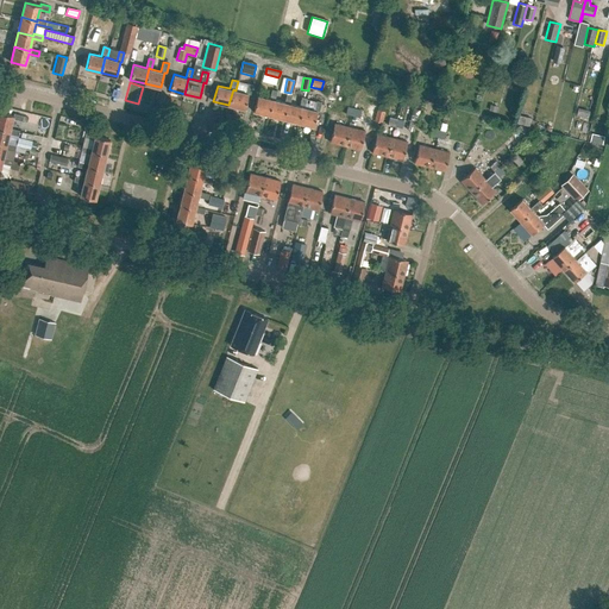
[(233,89),(228,105),(244,108),(248,93),(250,94),(252,85),(248,83),(245,93),(236,90),(233,89)]
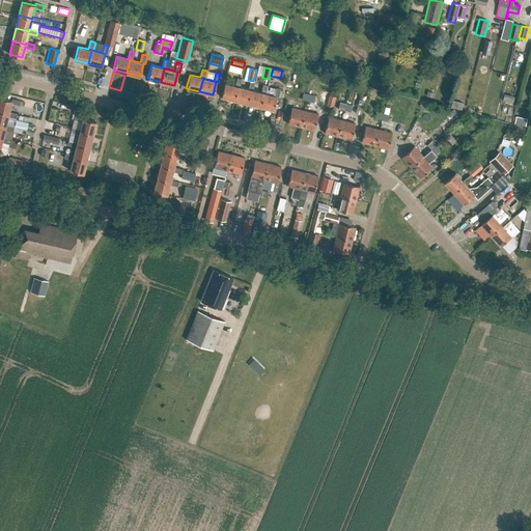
[(224,83),(221,96),(234,100),(238,86),(240,87),(242,79),(238,78),(235,86),(224,83)]
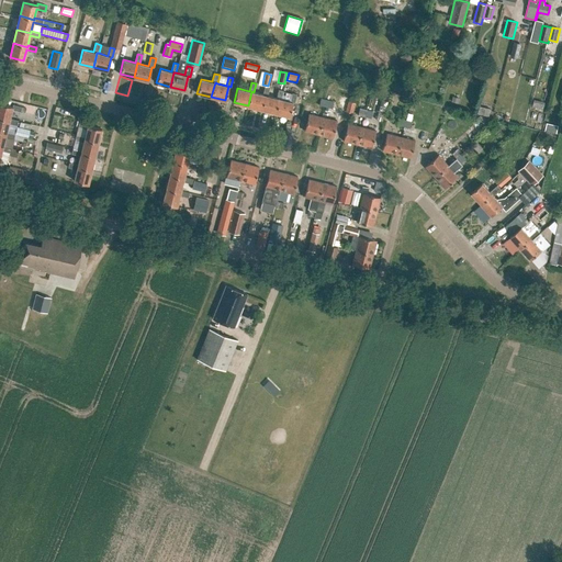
[(262,94),(254,92),(251,91),(248,105),(261,109),(265,96),(267,96),(269,87),(265,86),(262,94)]
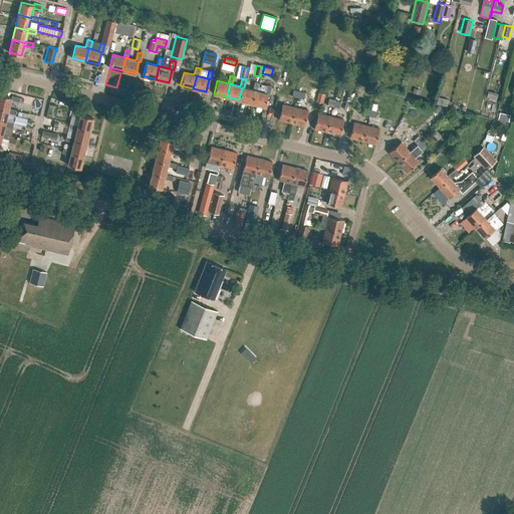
[(242,87),(239,99),(252,103),(255,90),(257,90),(259,82),(254,81),(252,89),(244,87),(242,87)]
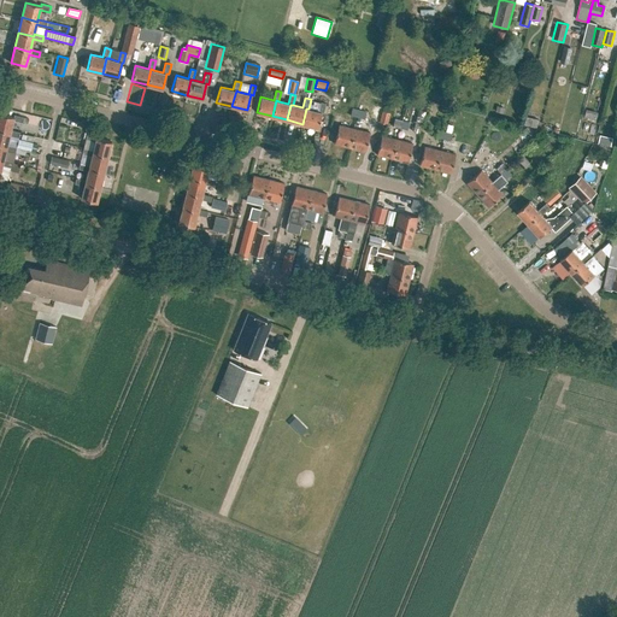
[(306,109),(303,124),(317,128),(322,112),(323,112),(325,103),(321,101),(318,111),(309,109),(306,109)]
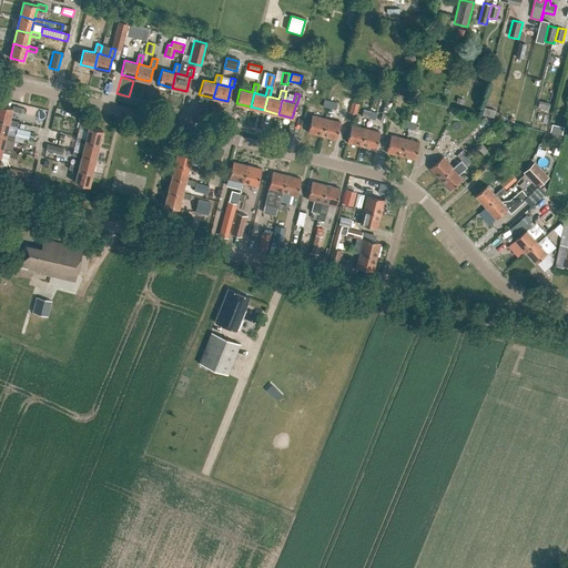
[(393,99),(386,97),(381,121),(386,122),(393,99)]
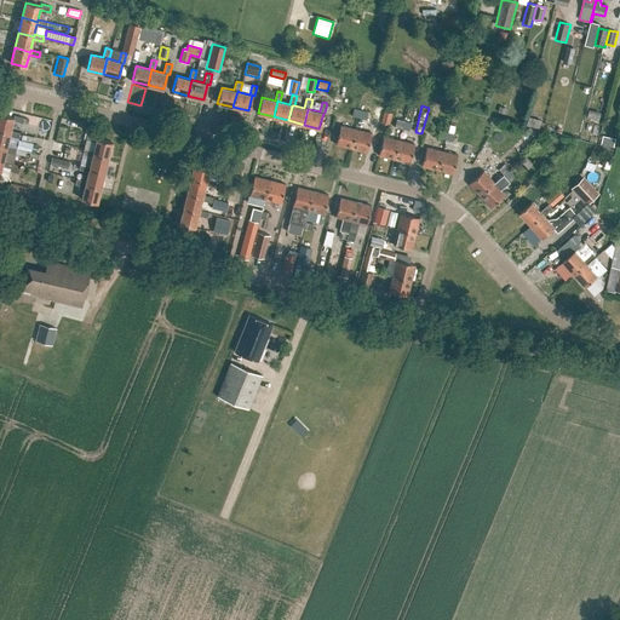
[(377,121),(382,109),(374,107),(371,120),(377,121)]
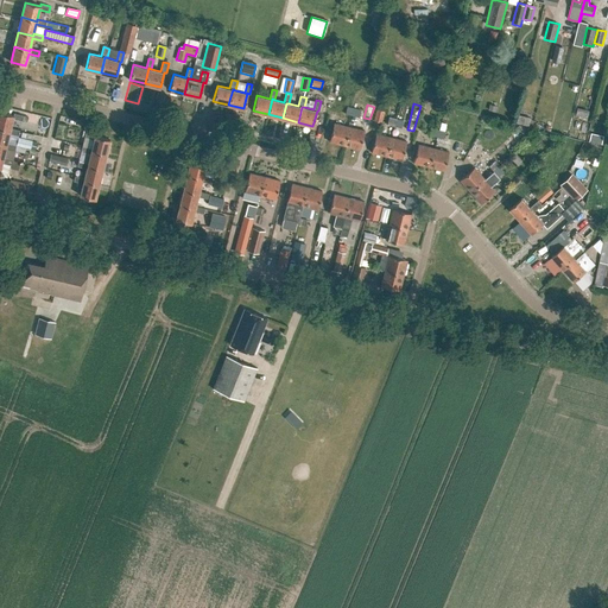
[(21,120),(23,115),(13,113),(13,115),(0,111),(0,127),(10,130),(10,128),(12,118),(21,120)]
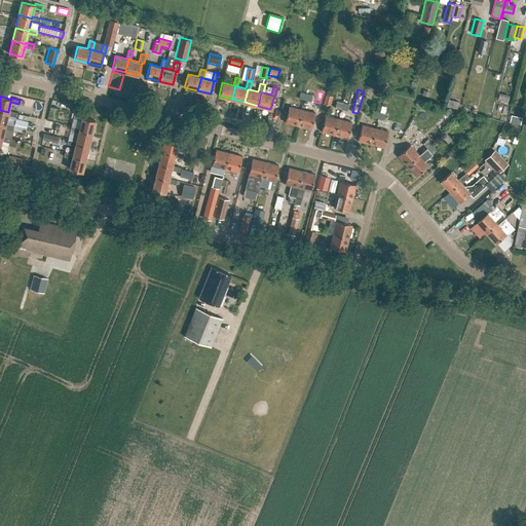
[(325,96),(323,105),(329,106),(332,97),(325,96)]
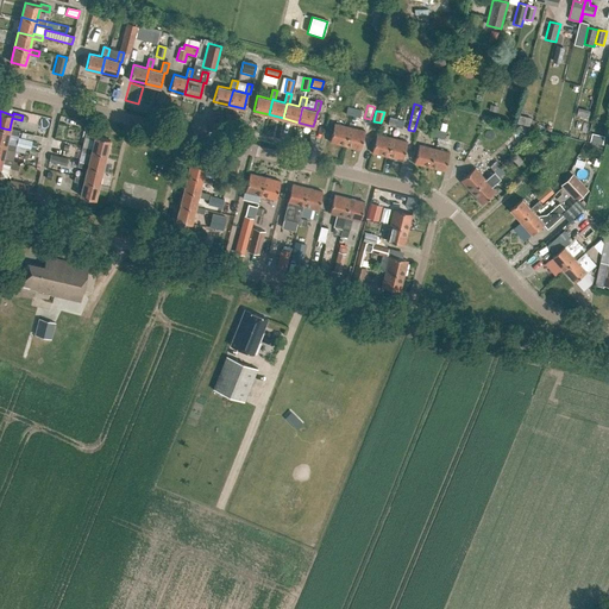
[(428,119),(420,117),(416,131),(425,133),(428,119)]
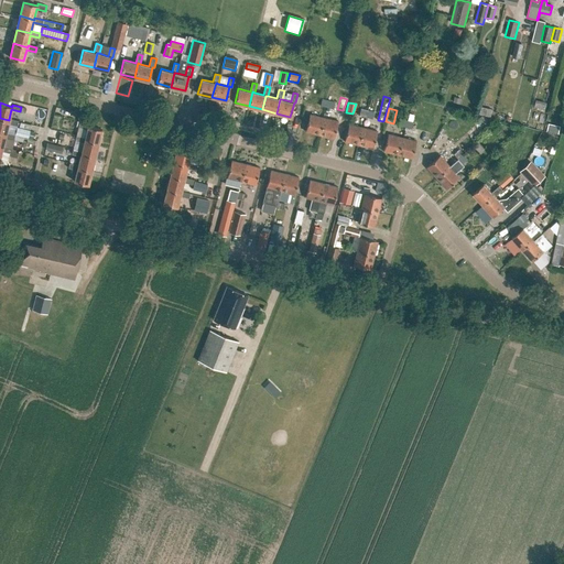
[(492,111),(483,109),(480,116),(491,119),(492,111)]
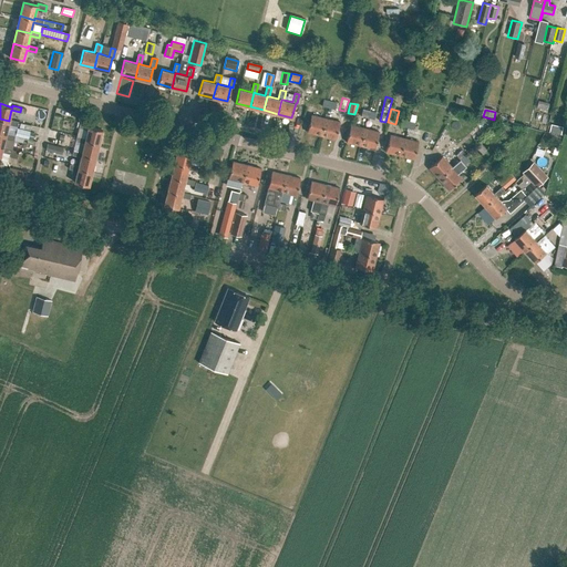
[(311,114),(307,132),(336,138),(340,122),(311,114)]
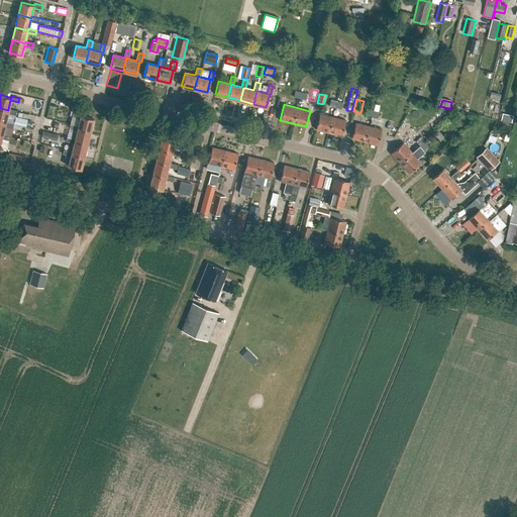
[(15,115),(16,110),(8,109),(8,110),(0,108),(0,121),(5,123),(5,121),(7,113),(15,115)]
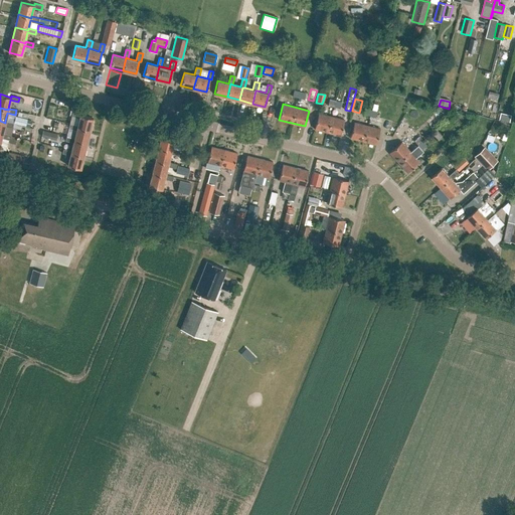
[(77,126),(77,127),(90,131),(94,118),(80,115),(80,113),(72,111),(71,116),(79,118),(77,126)]
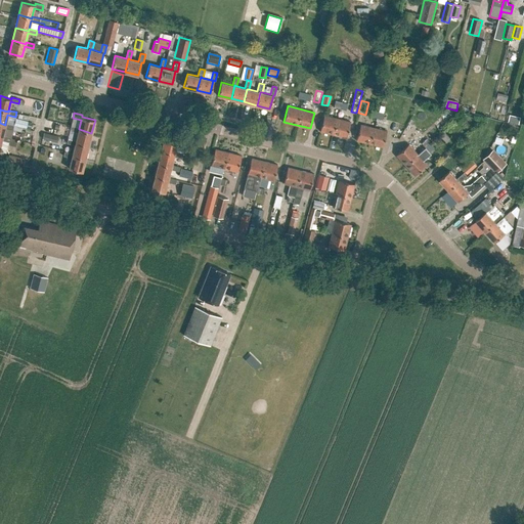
[(323,115),(319,131),(346,137),(350,122),(323,115)]
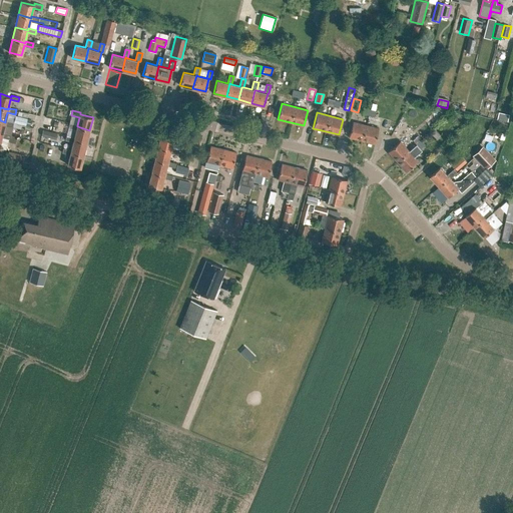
[(12,126),(13,122),(5,120),(5,122),(0,120),(0,133),(2,134),(2,132),(4,124),(12,126)]
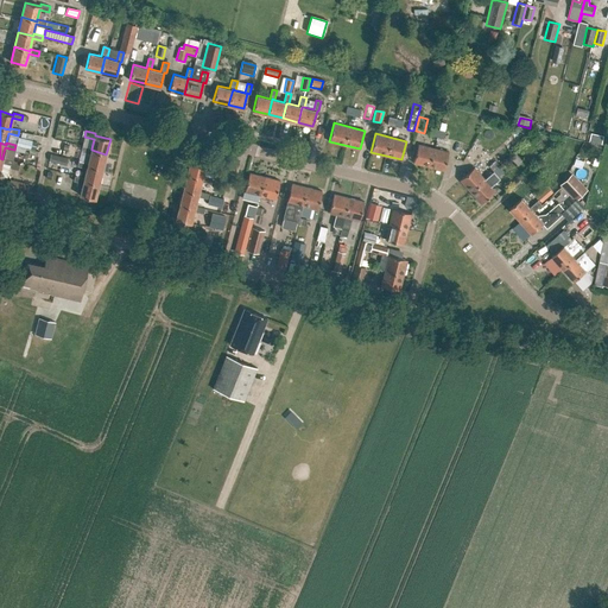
[(418,144),(413,163),(444,170),(449,152),(418,144)]
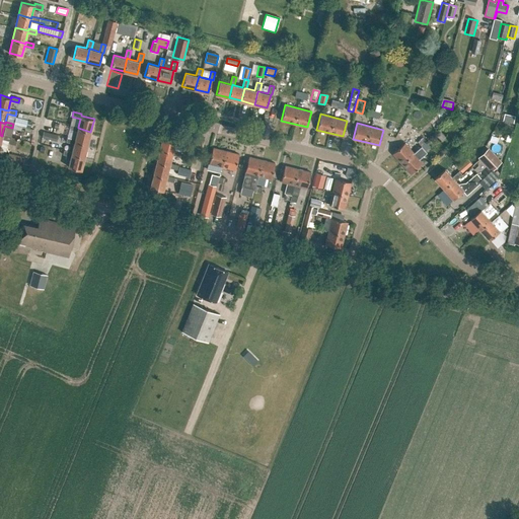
[(74,141),(87,144),(90,132),(78,128),(78,127),(70,125),(69,129),(77,131),(75,139),(74,141)]
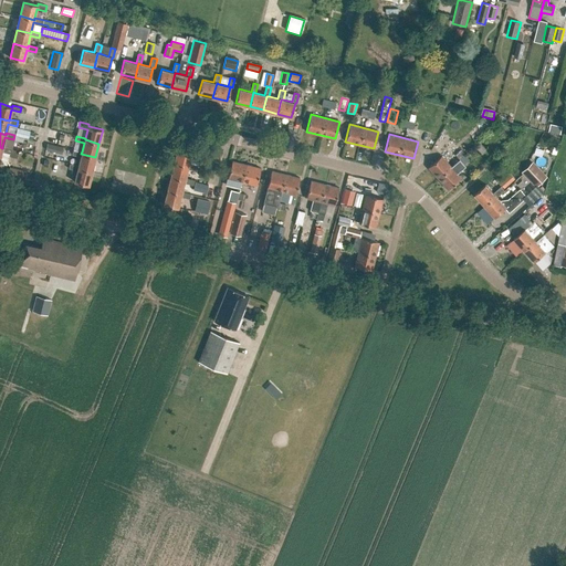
[(0,147),(0,156),(1,152),(10,154),(10,156),(17,158),(19,150),(2,146),(2,148),(0,147)]
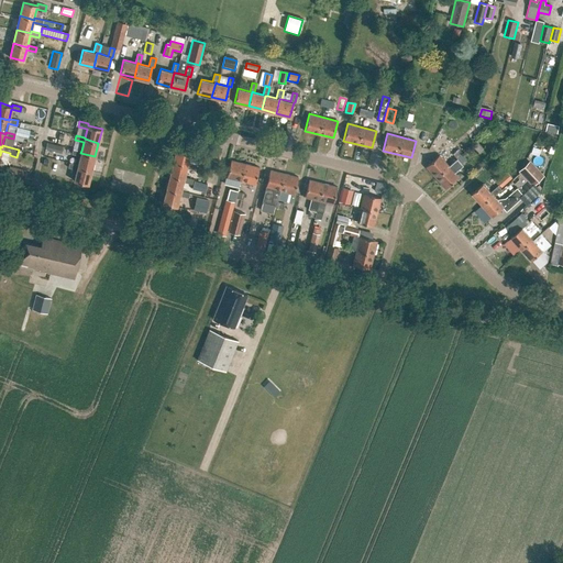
[(176,147),(173,162),(187,165),(188,163),(190,154),(199,156),(200,152),(190,150),(190,151),(176,147)]
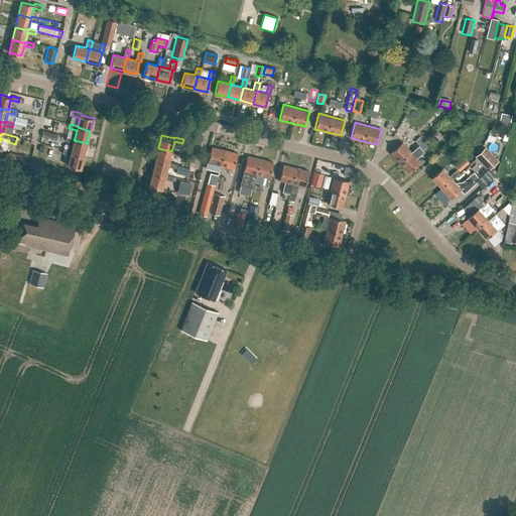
[(67,136),(66,141),(74,143),(72,151),(71,152),(84,156),(87,143),(74,140),(75,138),(67,136)]
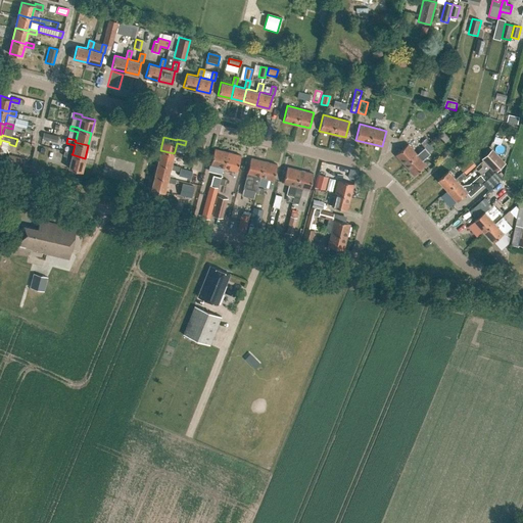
[(425,139),(421,143),(425,148),(429,144),(425,139)]
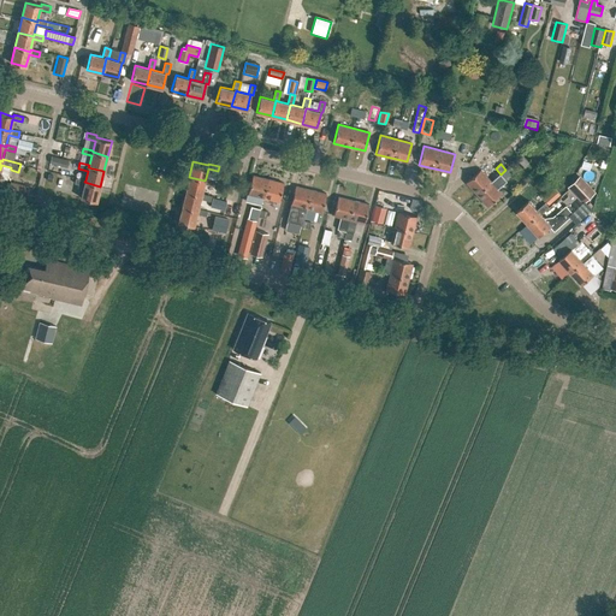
[(477,195),(491,182),(491,181),(480,170),(466,182),(477,195)]
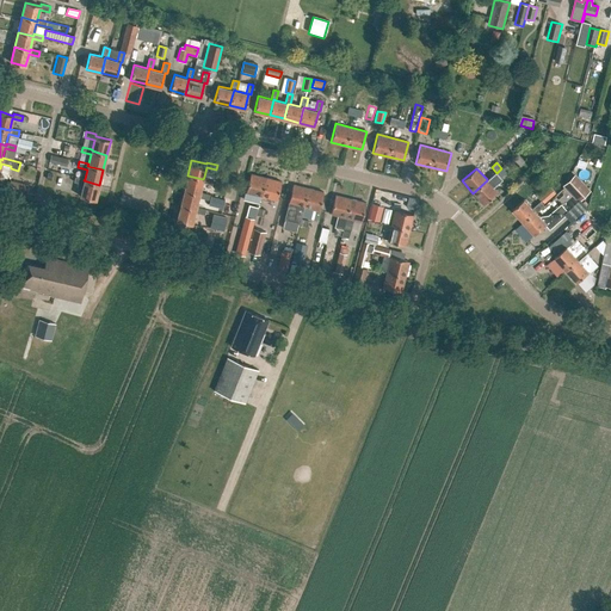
[(261,196),(266,178),(251,173),(246,192),(261,196)]
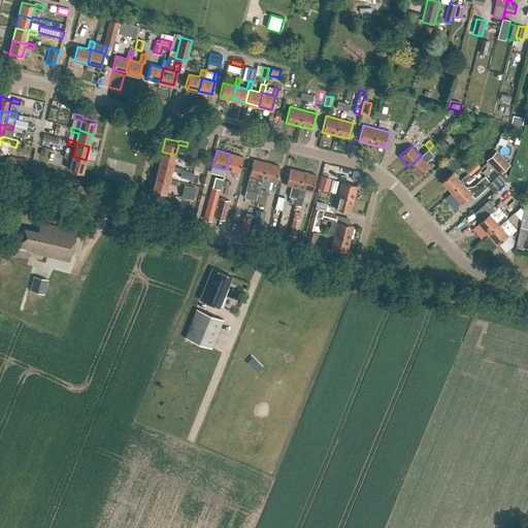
[(421,156),(408,167),(418,176),(430,165),(426,162),(434,155),(432,153),(429,150),(421,156)]
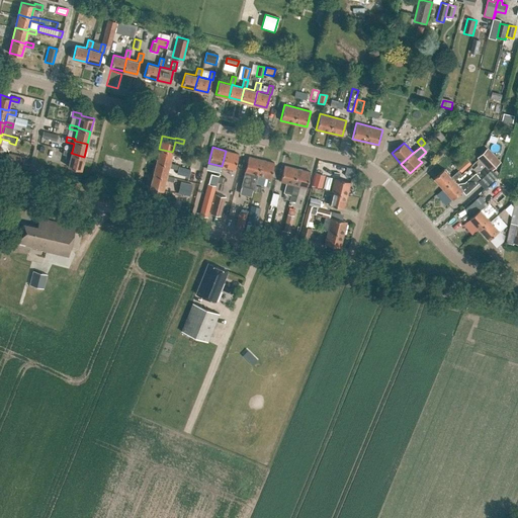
[(159,149),(156,161),(169,165),(169,163),(171,155),(179,157),(181,152),(173,150),(172,152),(159,149)]
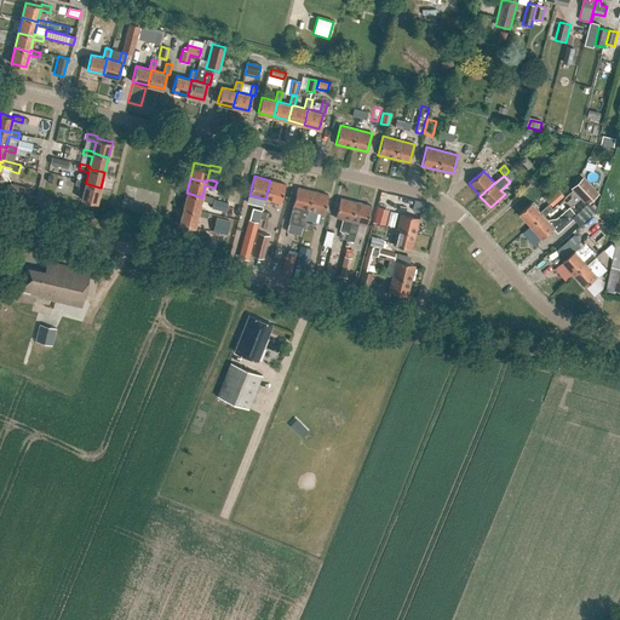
[(589,206),(601,194),(585,178),(573,189),(589,206)]
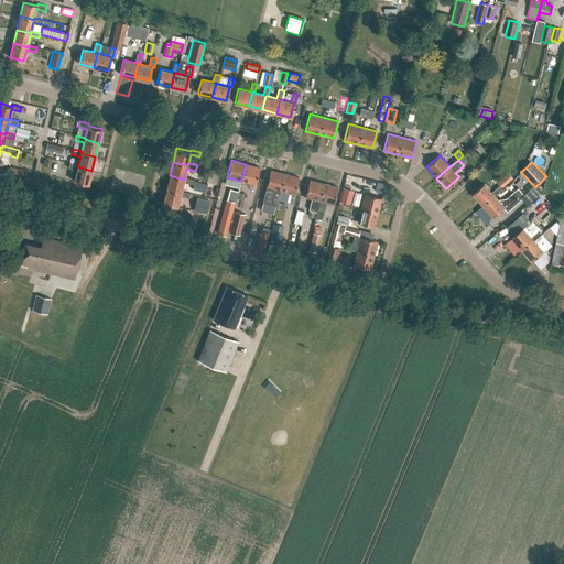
[(68,167),(77,170),(74,181),(88,185),(91,171),(77,166),(78,165),(69,163),(68,167)]
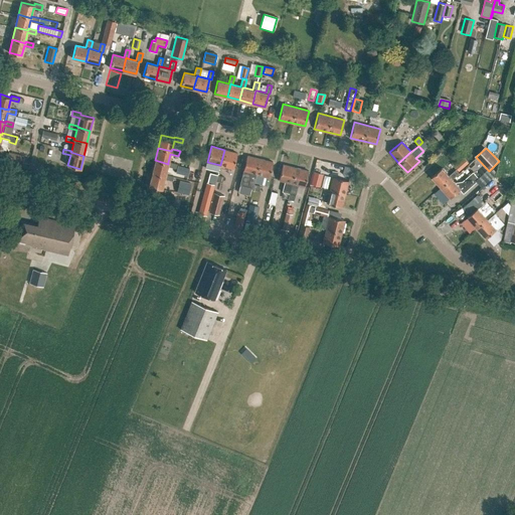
[(224,150),(220,165),(233,168),(237,153),(224,150)]
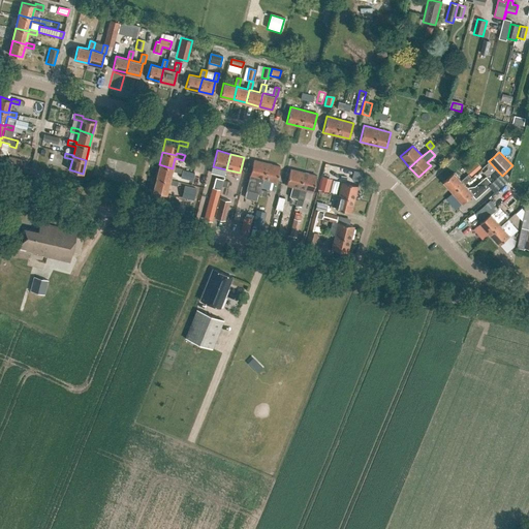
[(24,159),(8,156),(7,163),(22,167),(24,159)]
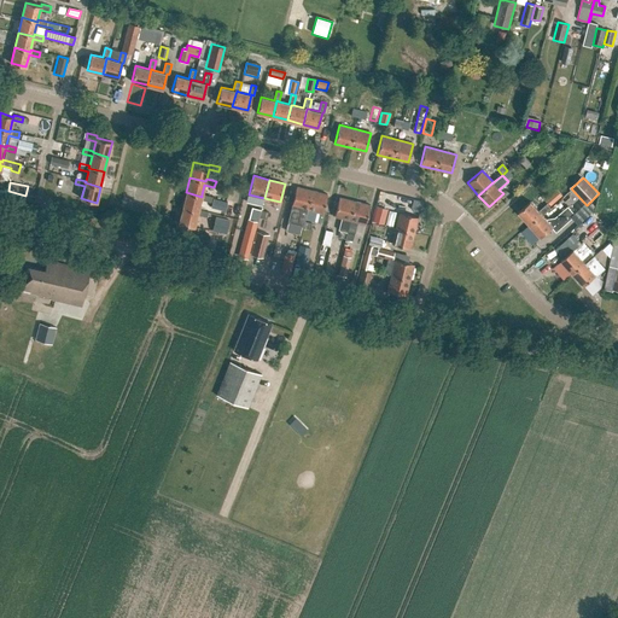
[(215,190),(227,193),(229,185),(217,182),(215,190)]
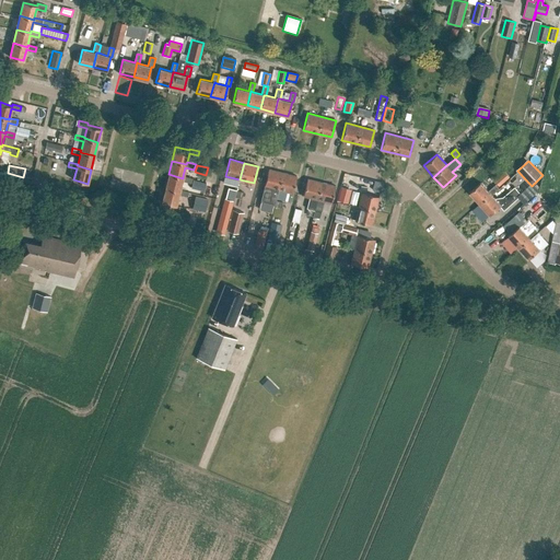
[(275,205),(282,173),(268,168),(260,200),(275,205)]
